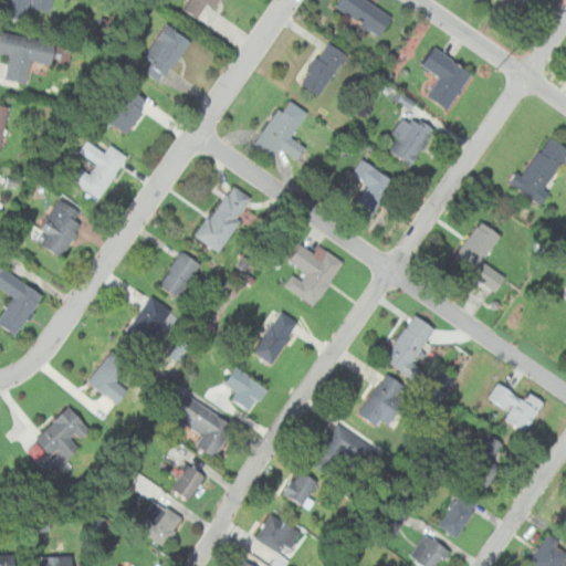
[(46,10),(48,0),(1,0),(0,8),(0,14),(23,19),(24,7),(46,10)]
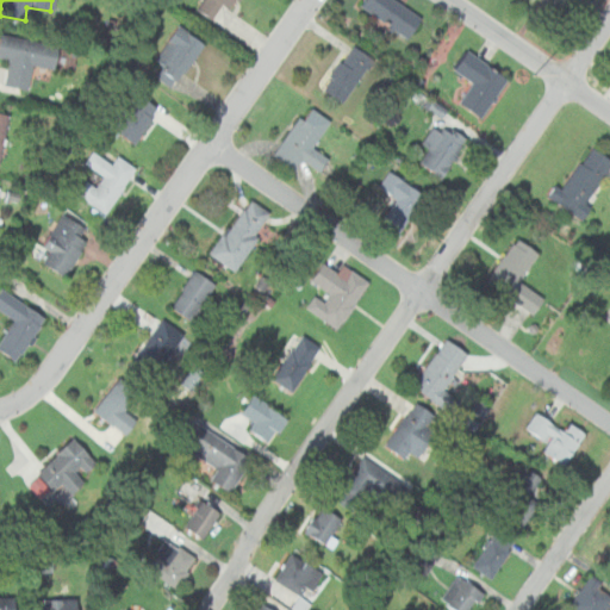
[(232,0),(226,8),(221,4),(210,18),(195,8),(201,0),(232,0)]
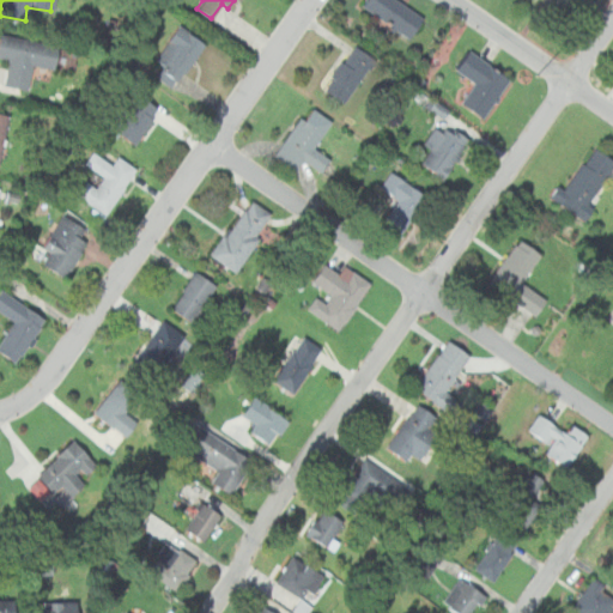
[(365,0),(399,0),(424,17),(410,37),(363,4),(365,0)]
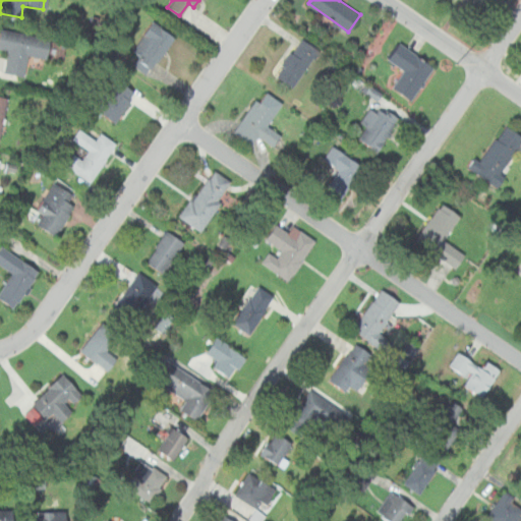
[(154,21),(175,38),(152,68),(149,66),(143,73),(132,65),(137,58),(130,52),(154,21)]
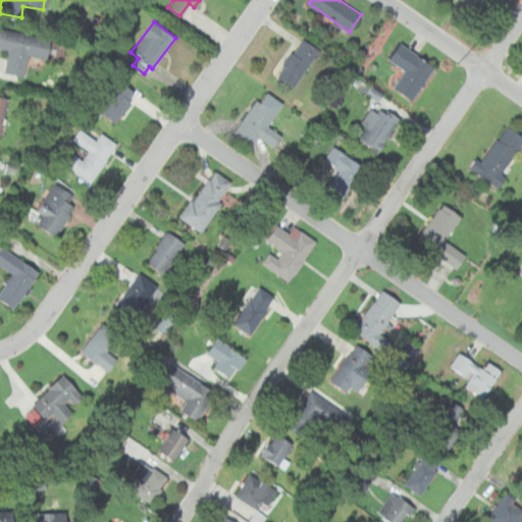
[(0,68),(0,72),(20,76),(24,55),(41,58),(45,38),(0,30),(0,49),(3,50),(0,68)]
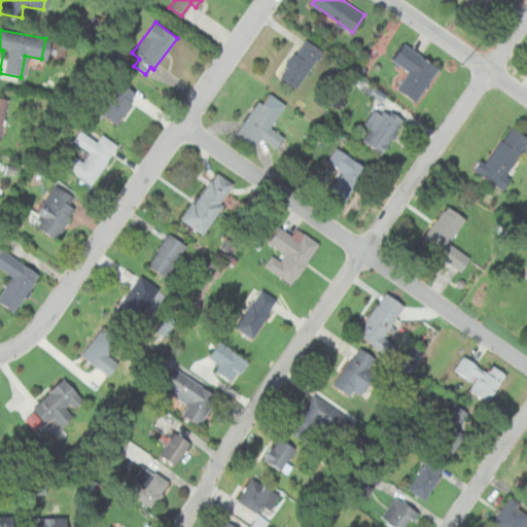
[(306,39),(322,50),(295,88),(279,76),(306,39)]
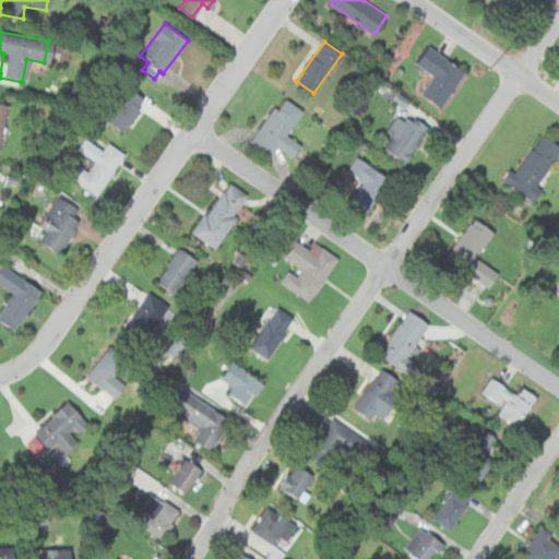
[(428,45),(465,72),(439,107),(420,94),(433,75),(416,62),(428,45)]
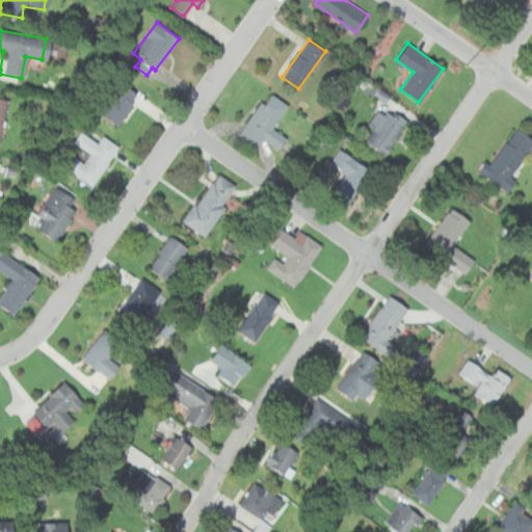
[(116,126),(133,91),(115,83),(112,89),(102,84),(95,99),(103,103),(96,116),(116,126)]
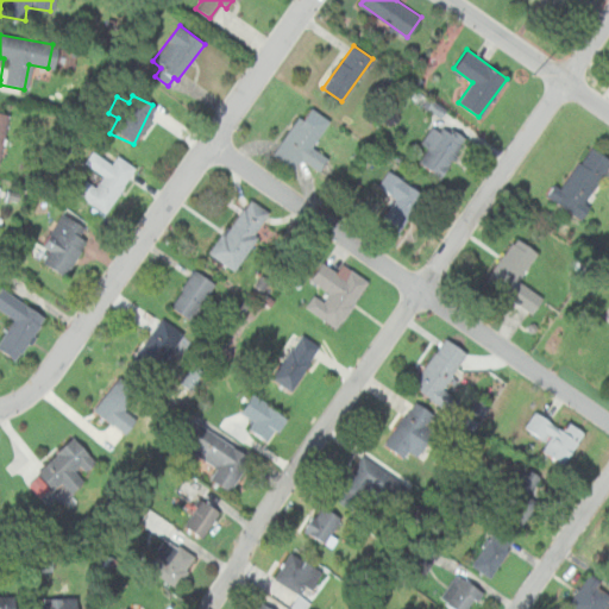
[(299,115),(303,118),(311,106),(331,120),(312,146),(328,157),(320,170),(302,157),(294,169),(271,154),(299,115)]
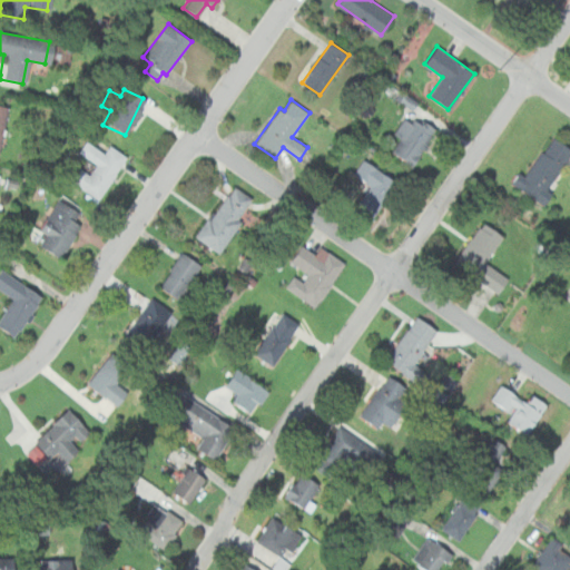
[(403,117),(411,123),(414,118),(420,121),(422,118),(438,129),(412,166),(392,151),(401,138),(393,133),(403,117)]
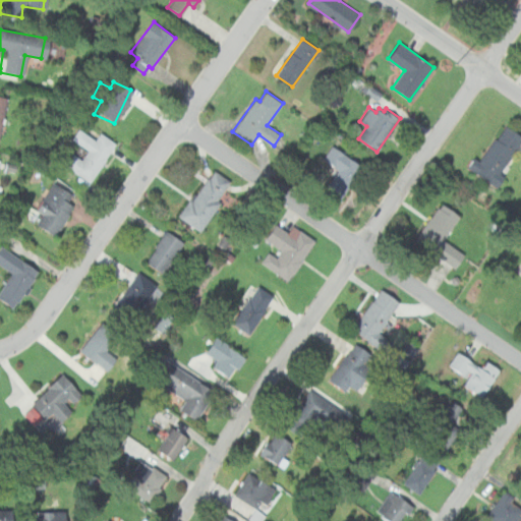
[(520,134),(506,124),(480,161),(474,157),(467,168),(497,188),(505,176),(500,172),(520,141),(520,134)]
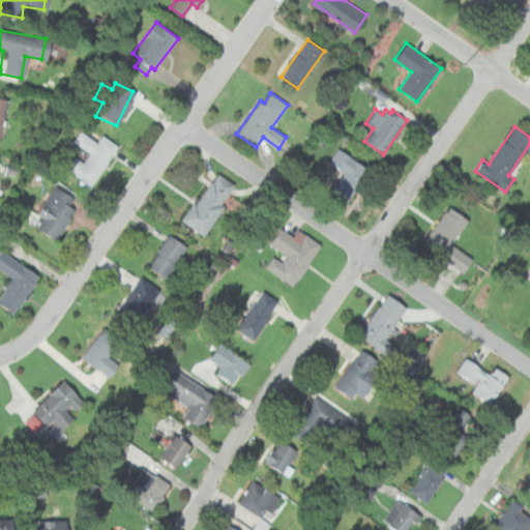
[(94,142),(77,130),(69,141),(86,152),(80,162),(71,155),(63,168),(89,185),(116,145),(99,134),(94,142)]
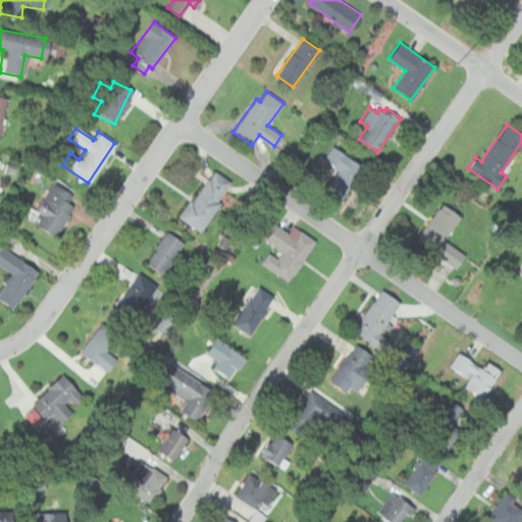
[(333,146),(363,166),(341,198),(327,188),(340,169),(324,159),(333,146)]
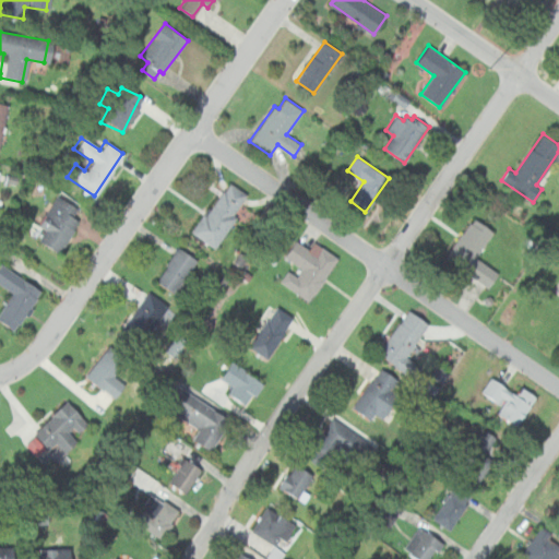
[(230,182),(247,194),(234,213),(237,216),(215,248),(191,230),(207,207),(210,209),(224,190),(225,191),(230,182)]
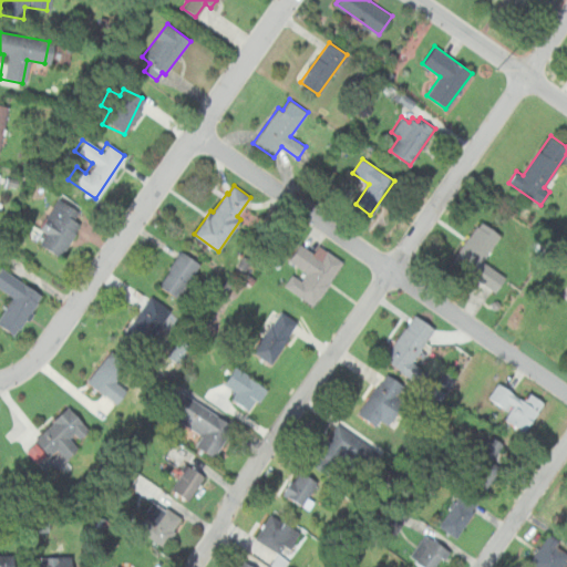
[(34,245),(58,258),(76,226),(68,220),(73,209),(52,198),(37,227),(43,232),(34,245)]
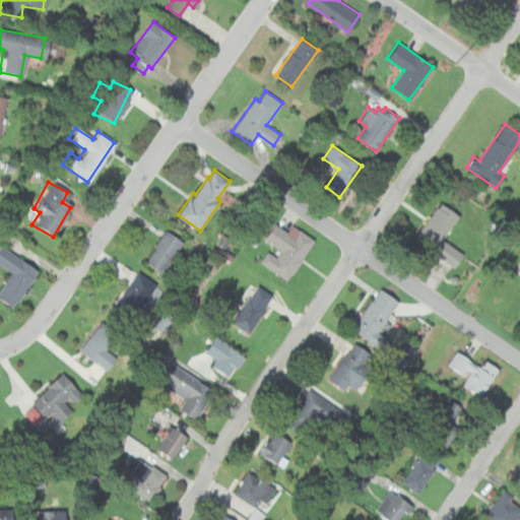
[(440,202),(414,239),(455,268),(465,254),(443,239),(459,215),(440,202)]
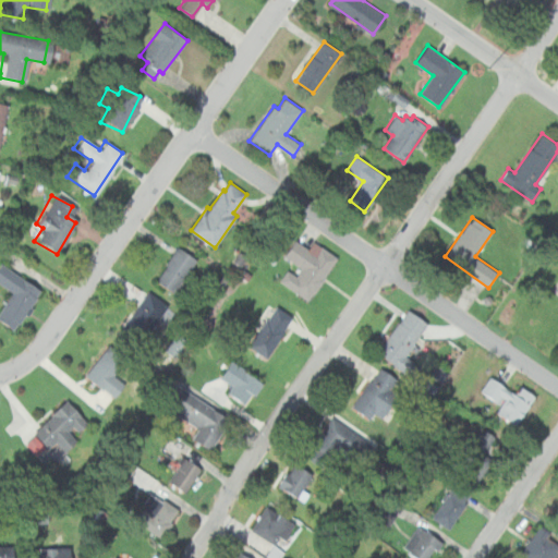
[(295,240),(307,249),(314,240),(338,257),(325,275),(326,276),(307,301),(279,281),(288,269),(296,276),(302,269),(283,255),(295,240)]
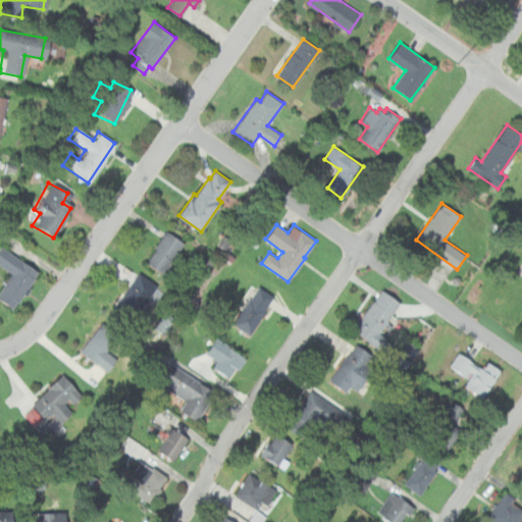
[(185,242),(162,274),(145,262),(167,230),(185,242)]
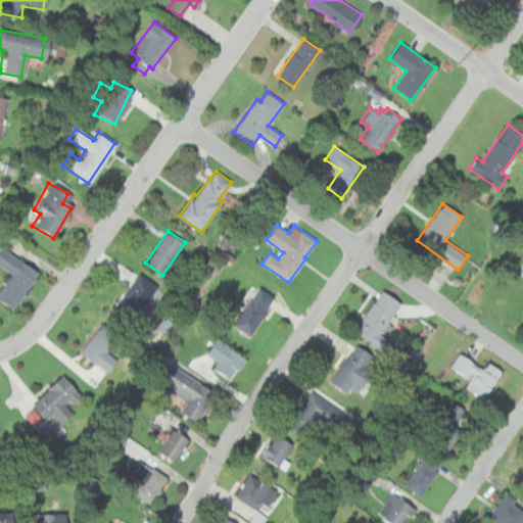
[(0,288),(0,303),(11,311),(35,270),(0,248),(0,268),(8,274),(0,288)]
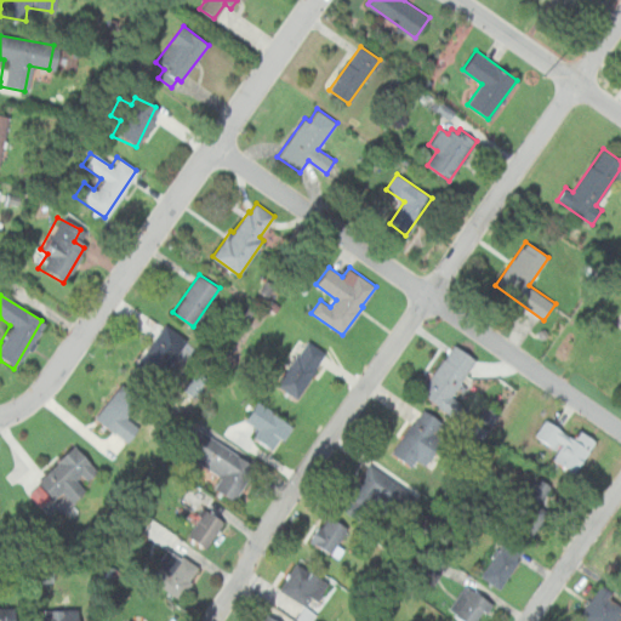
[(184,336),(160,323),(134,369),(157,383),(184,336)]
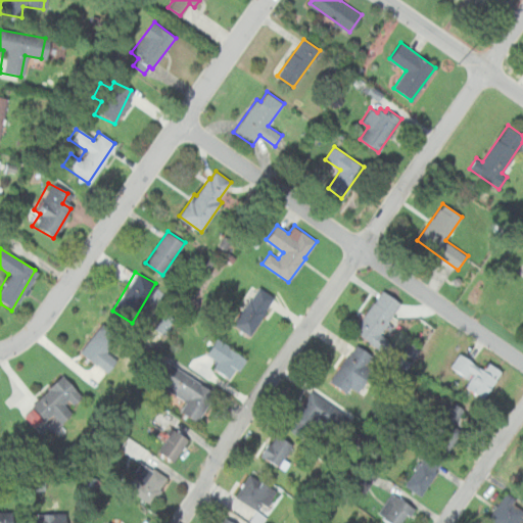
[(259,287),(276,298),(249,335),(233,324),(259,287)]
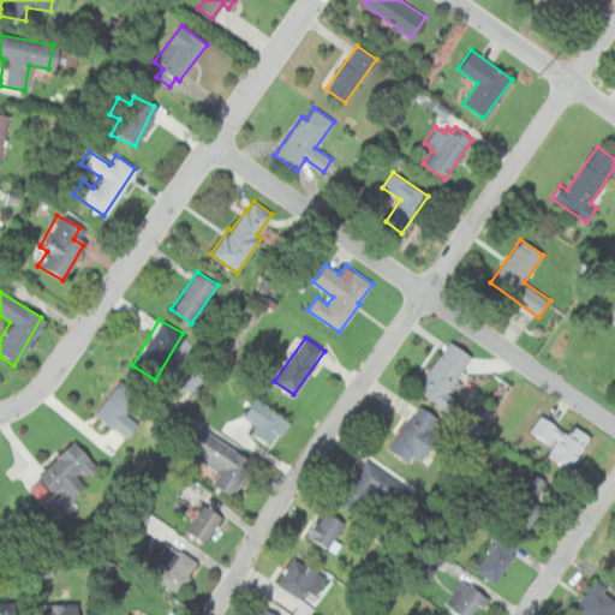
[(472,356),(449,340),(416,388),(457,417),(465,404),(447,392),(472,356)]
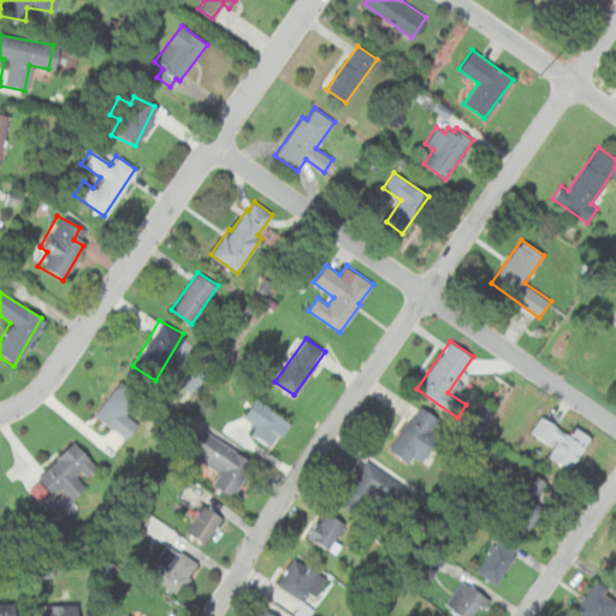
[(90,413),(118,439),(134,424),(106,396),(90,413)]
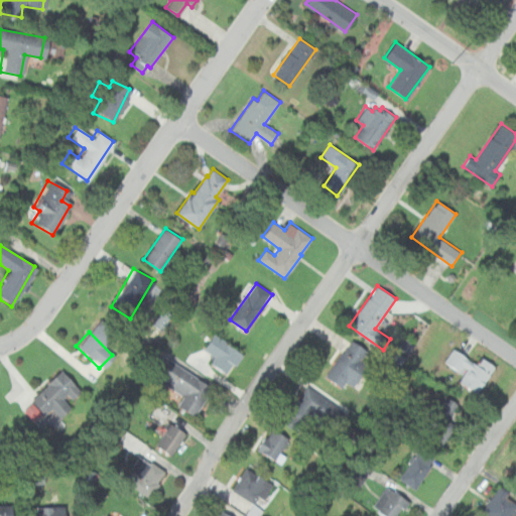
[(215,333),(245,354),(236,367),(233,364),(226,374),(211,363),(215,357),(204,349),(215,333)]
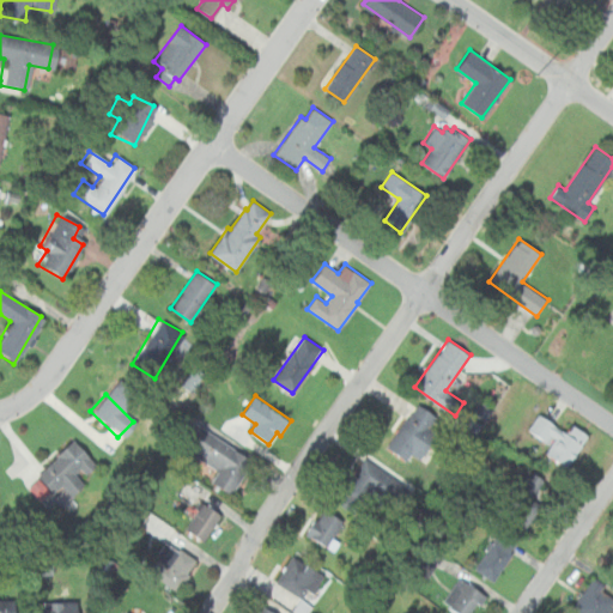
[(442,420),(419,404),(388,444),(402,455),(405,453),(417,461),(436,436),(432,434),(442,420)]
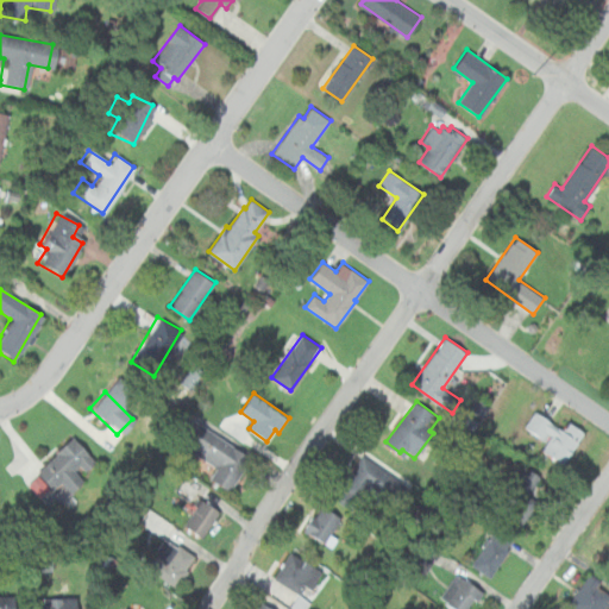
[(564,465),(585,432),(569,421),(564,429),(535,410),(526,427),(547,441),(540,450),(564,465)]
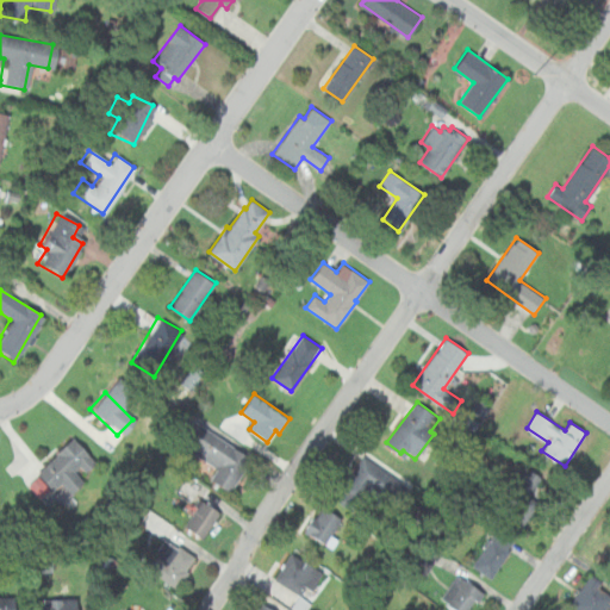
[(195,422),(251,459),(229,492),(210,479),(217,468),(180,443),(195,422)]
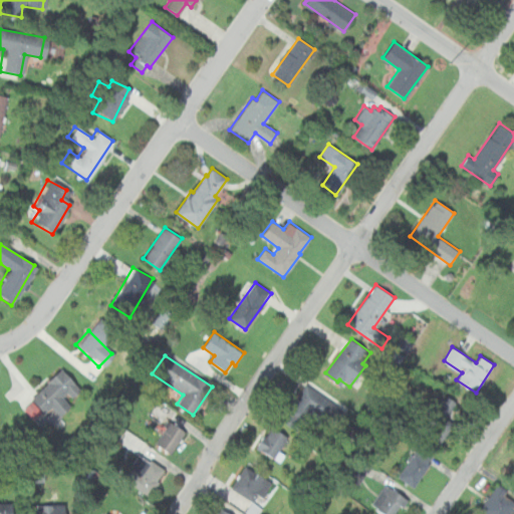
[(41,414),(47,407),(55,414),(67,402),(78,390),(56,368),(26,400),(41,414)]
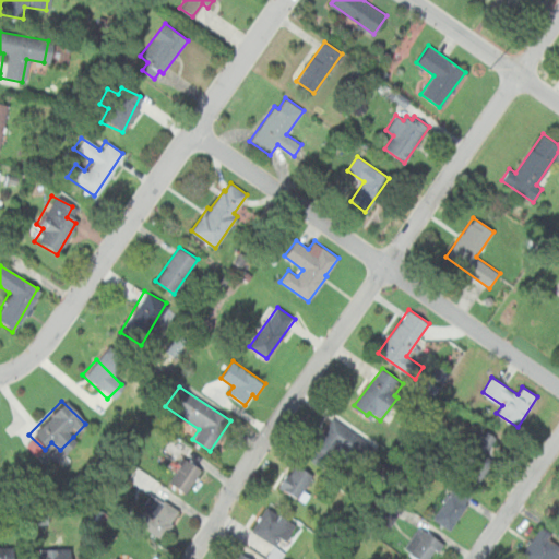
[(351,441),(331,424),(305,452),(324,471),(351,441)]
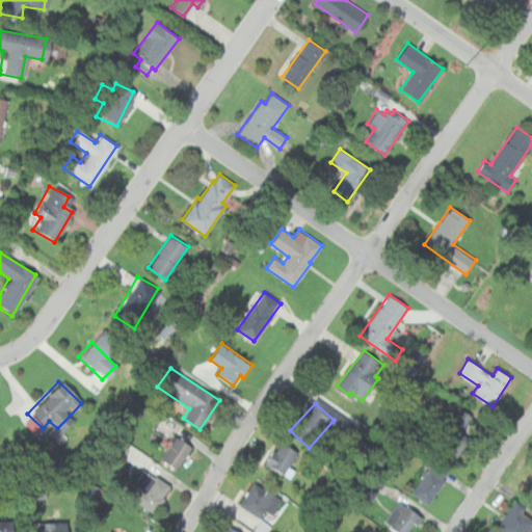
[(431,447),(452,462),(470,439),(461,432),(473,417),(461,407),(431,447)]
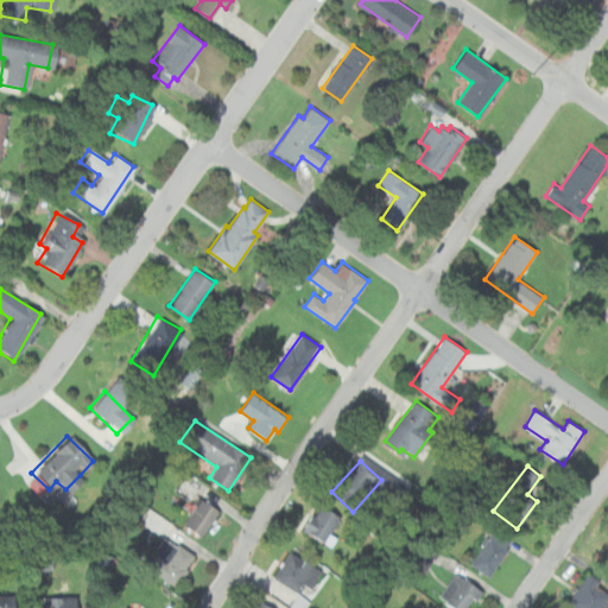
[(220,512),(202,498),(183,521),(202,536),(220,512)]
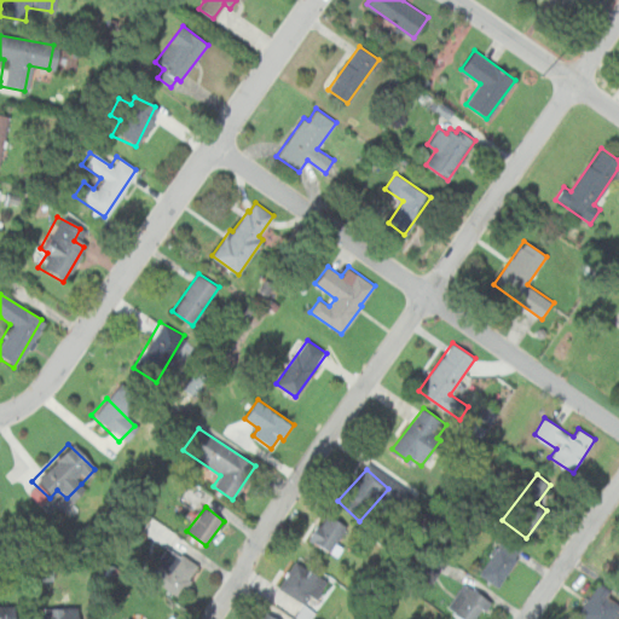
[(310,539),(333,553),(347,526),(324,513),(310,539)]
